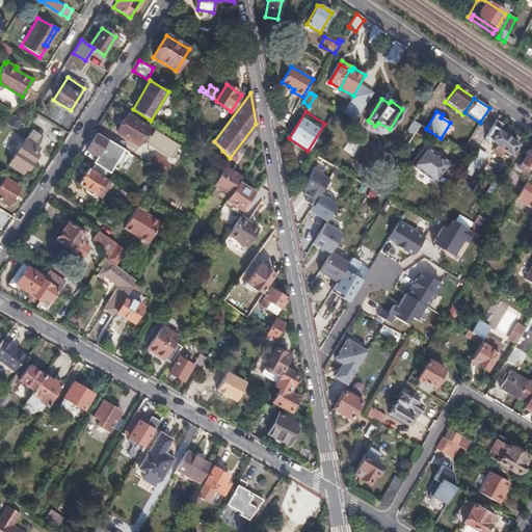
[(130,115),(118,133),(138,145),(143,137),(147,133),(150,128),(130,115)]
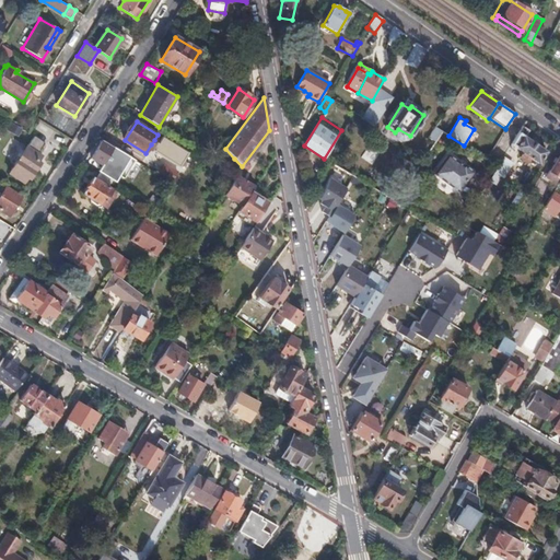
[(522,128),(511,146),(523,154),(521,160),(527,163),(529,163),(532,160),(538,164),(546,152),(523,136),(526,130),(522,128)]
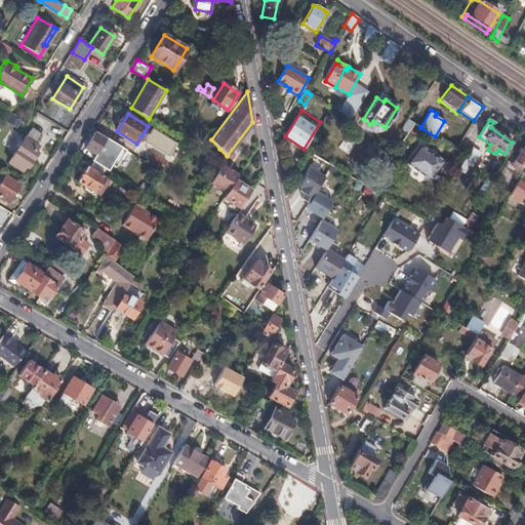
[(373,121),(370,124),(371,129),(376,133),(381,132),(385,127),(373,121)]
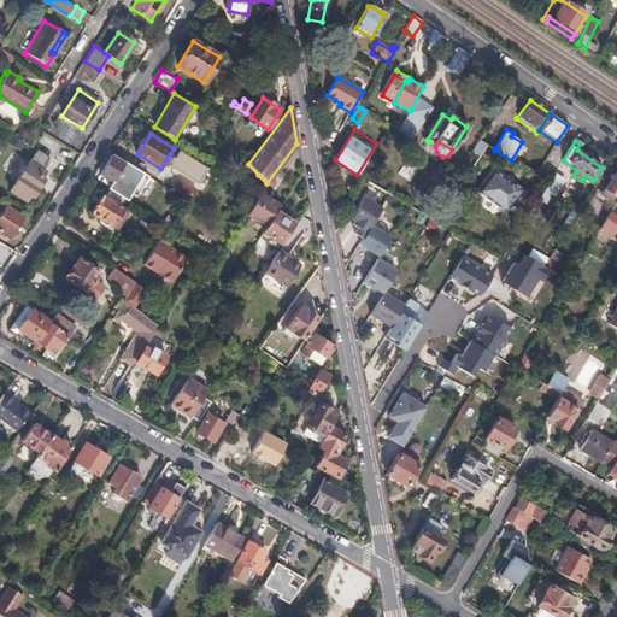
[(33,157),(47,166),(52,159),(37,150),(33,157)]
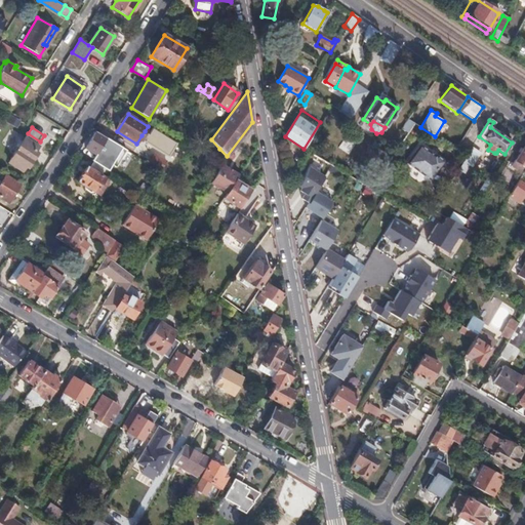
[(176,143),(154,127),(148,133),(145,131),(142,135),(145,137),(144,139),(168,155),(176,143)]
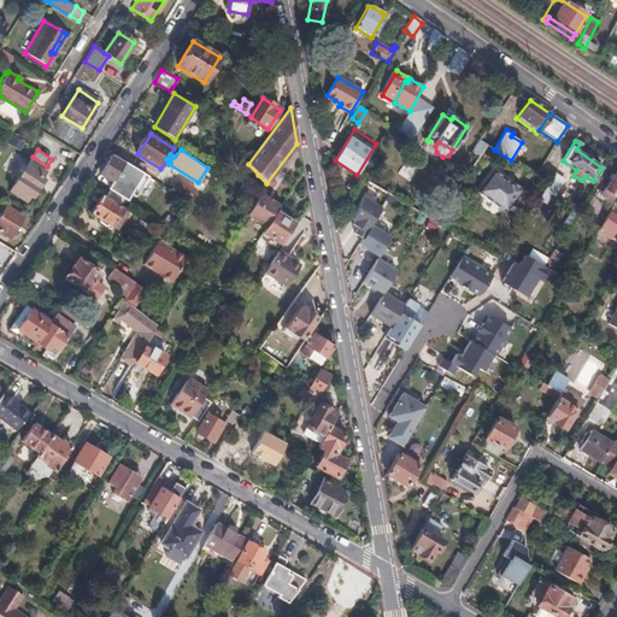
[(101,174),(112,181),(124,162),(113,154),(101,174)]
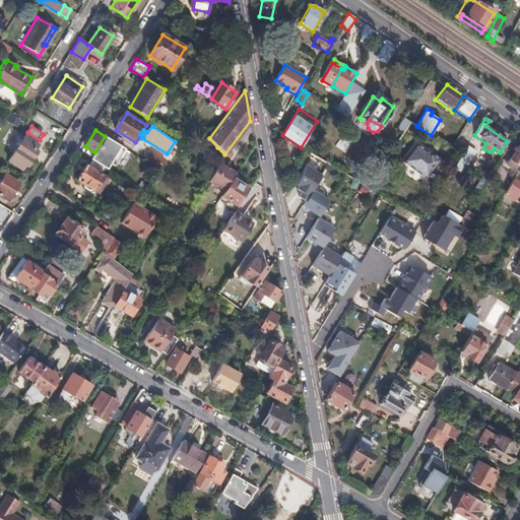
[(40,140),(27,132),(9,160),(22,169),(25,164),(28,166),(38,150),(35,148),(38,143),(40,140)]
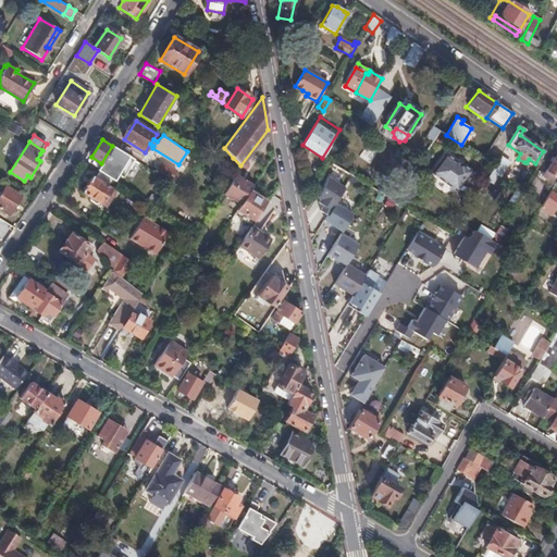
[(134,159),(112,146),(101,163),(98,168),(113,180),(119,172),(123,175),(134,159)]
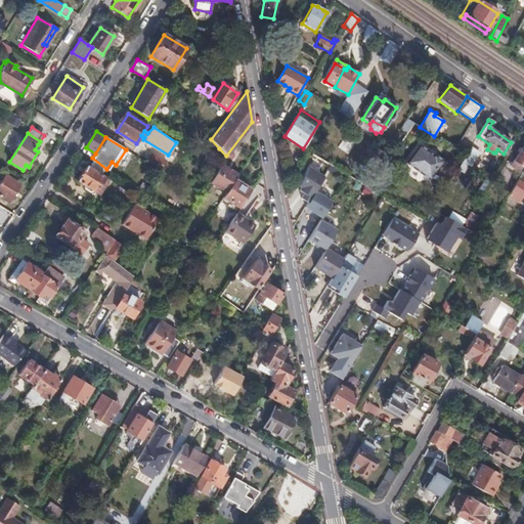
[(476,140),(462,162),(468,165),(481,143),(479,140),(478,141),(476,140)]
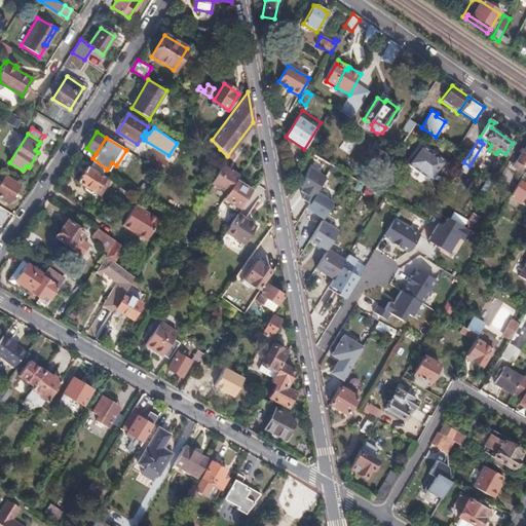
[(517,170),(521,173),(525,164),(525,141),(514,162),(520,165),(517,170)]
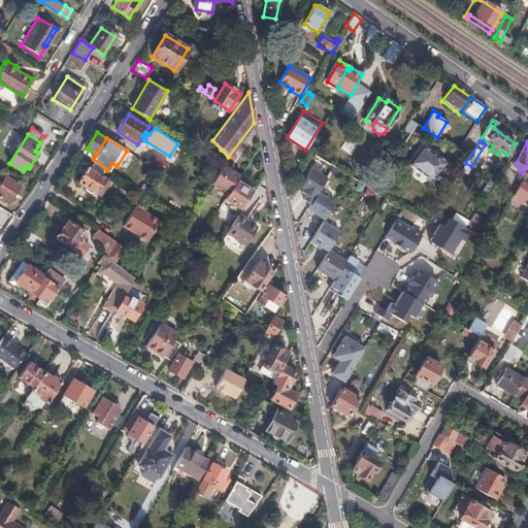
[(422,146),(408,164),(432,183),(447,163),(437,156),(436,157),(422,146)]
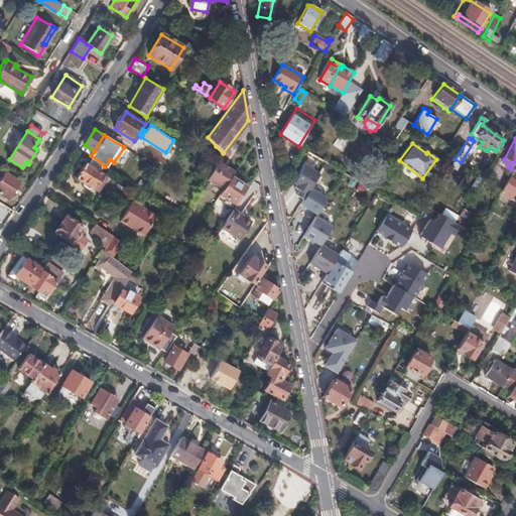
[(221,156),(223,153),(216,146),(214,148),(221,156)]
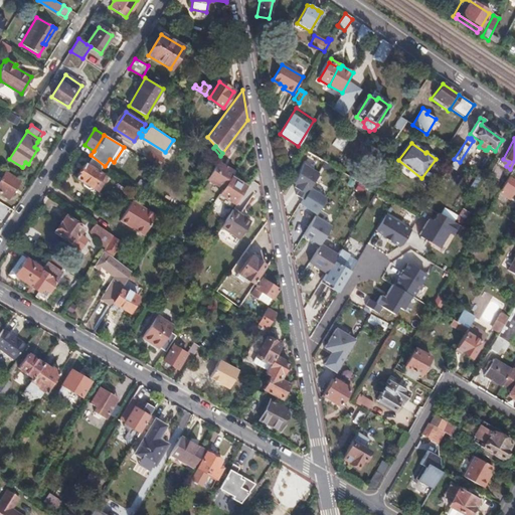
[(146,161),(156,168),(163,158),(152,151),(146,161)]
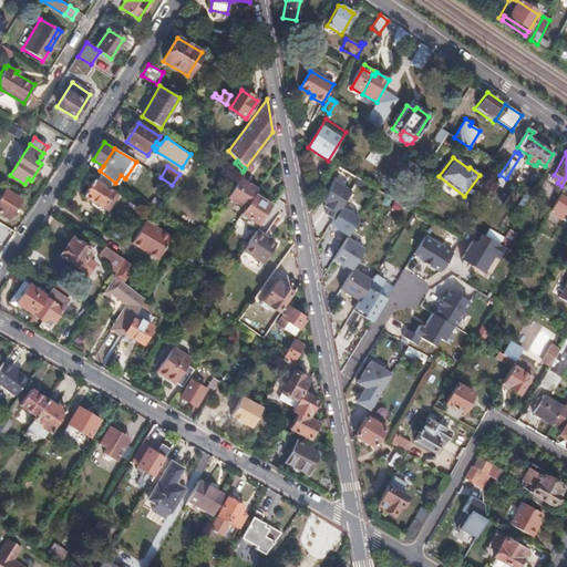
[(91,185),(86,191),(84,196),(92,200),(92,205),(98,208),(101,206),(107,210),(117,195),(111,191),(115,183),(112,182),(102,175),(98,182),(94,179),(91,185)]
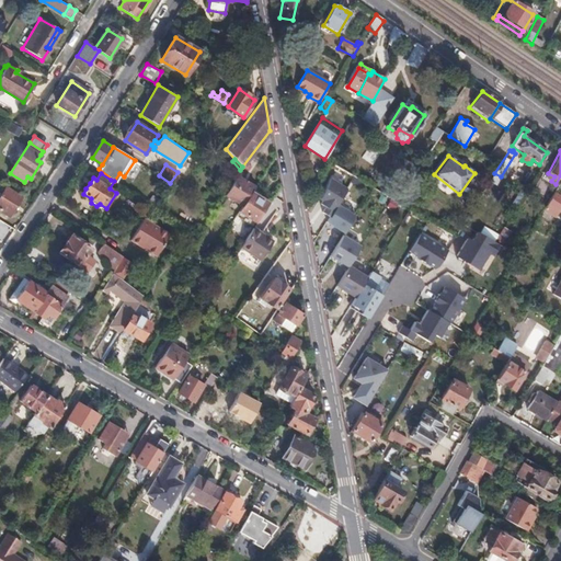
[(150,183),(164,192),(170,183),(159,175),(156,174),(150,183)]
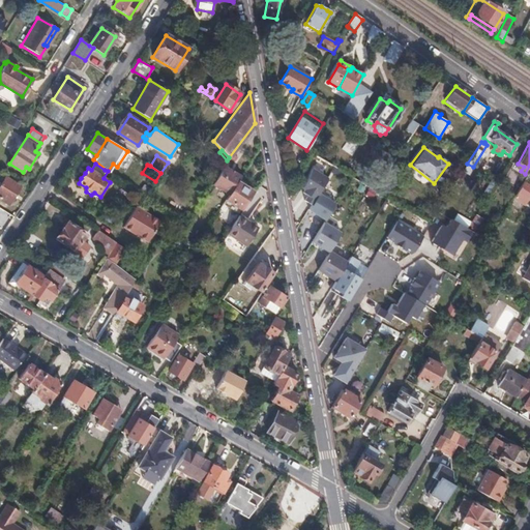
[(229,196),(237,182),(241,177),(224,166),(214,183),(212,185),(229,196)]
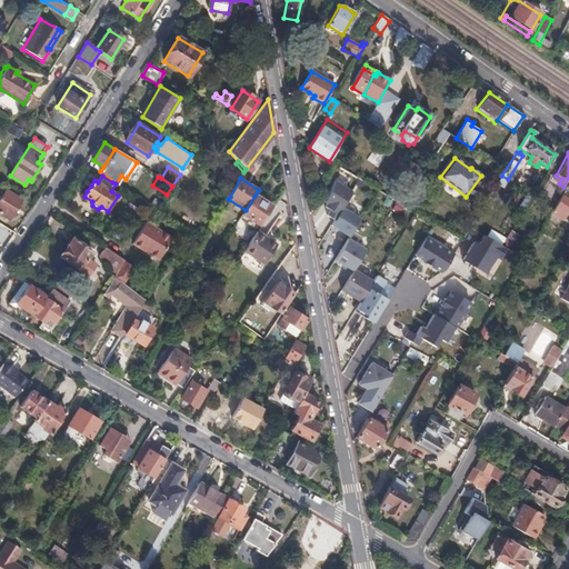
[(352,188),(336,178),(320,203),(337,212),(342,203),(352,188)]
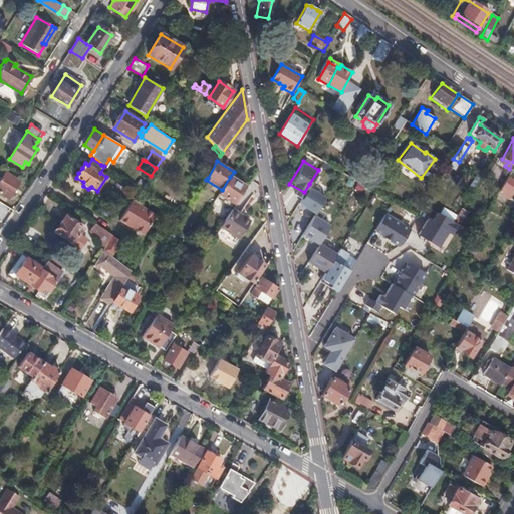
[(150,179),(151,176),(138,168),(135,166),(134,168),(150,179)]
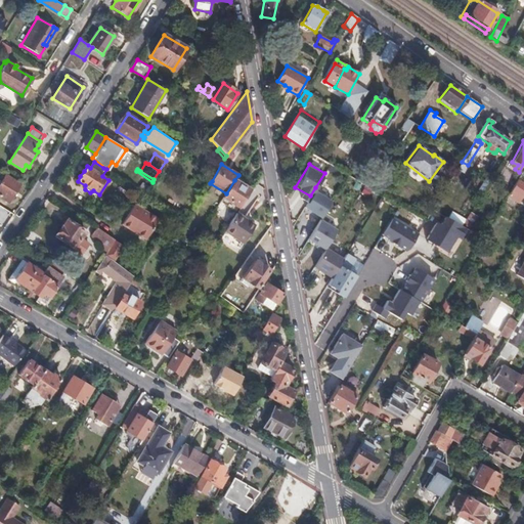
[(22,183),(6,174),(0,183),(0,197),(9,203),(22,183)]
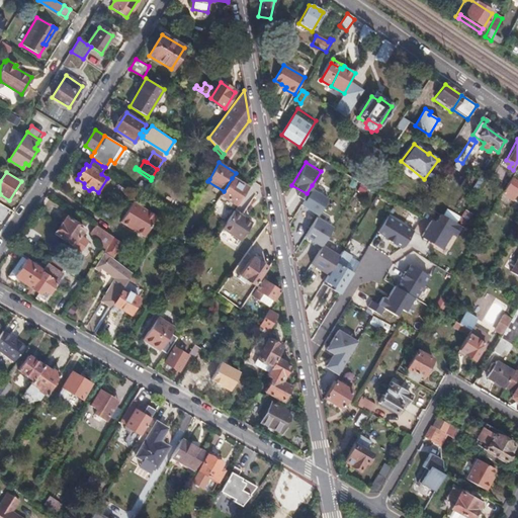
[(494,206),(502,211),(505,205),(512,209),(516,202),(513,200),(517,191),(517,180),(512,177),(494,206)]
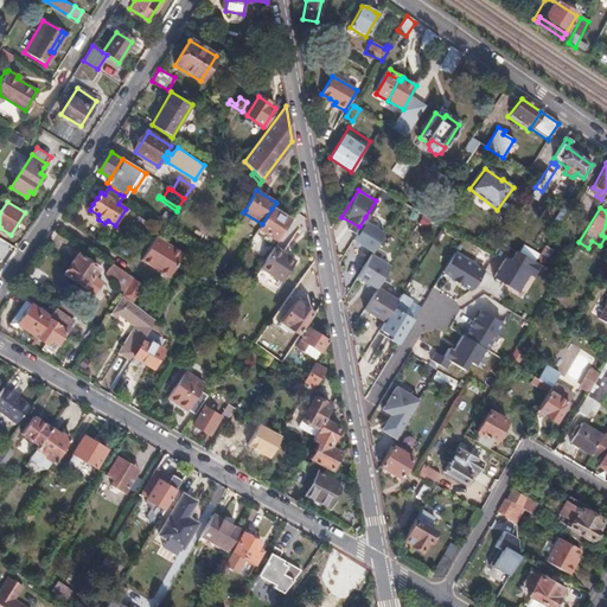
[(288,219),(272,209),(262,224),(259,228),(257,230),(274,241),(288,219)]
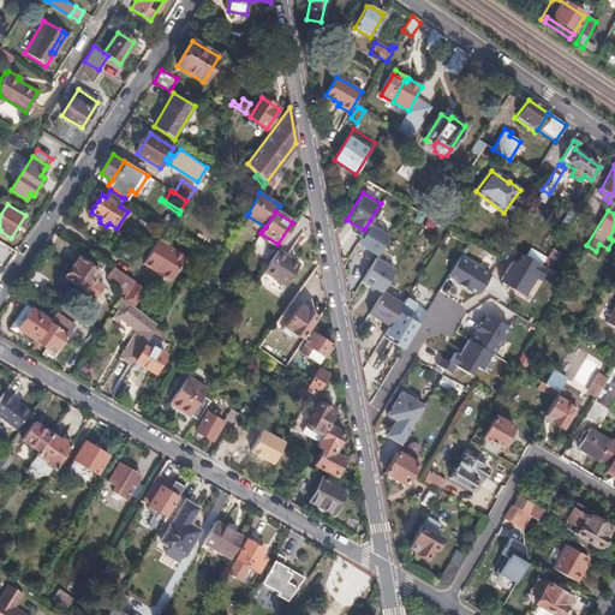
[(389,233),(370,220),(356,243),(377,256),(389,233)]
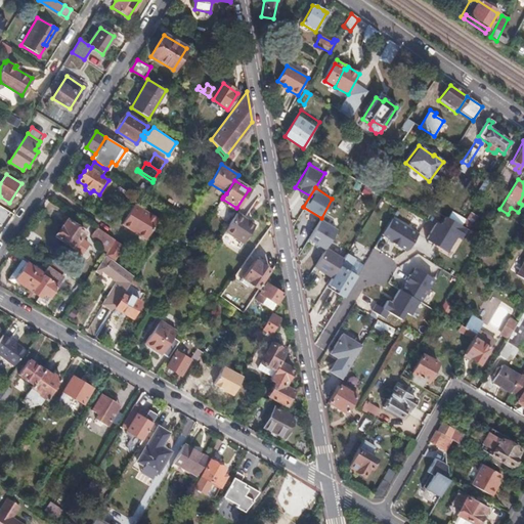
[(213,203),(218,206),(222,199),(223,197),(219,194),(213,203)]
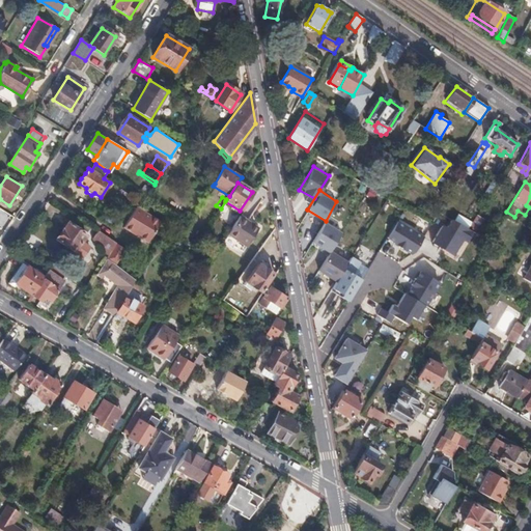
[(238,215),(240,211),(225,201),(221,208),(226,213),(228,208),(238,215)]
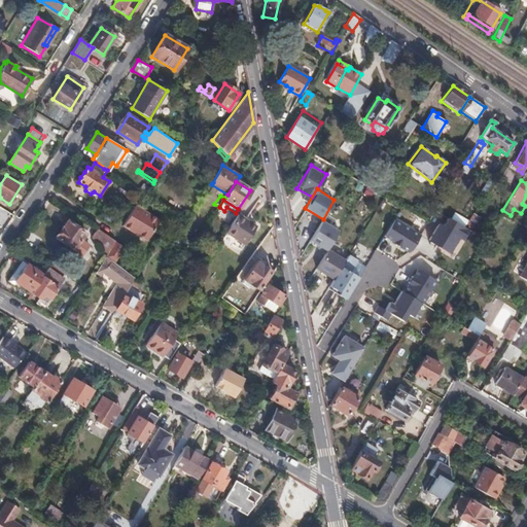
[(139,233),(138,235),(147,241),(160,221),(136,206),(124,225),(132,231),(134,229),(139,233)]
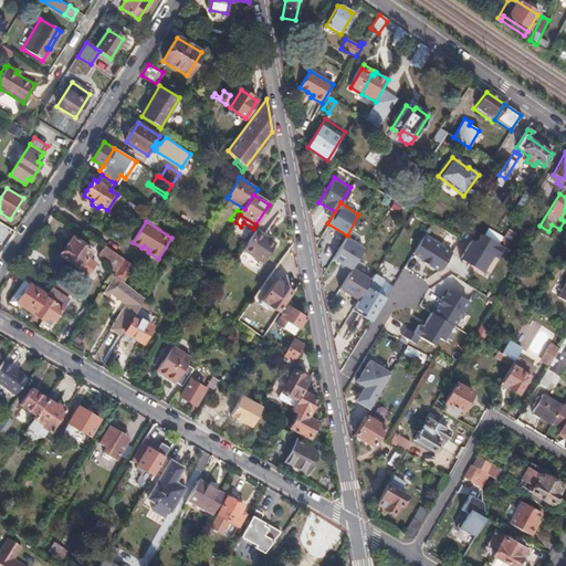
[(255,230),(242,250),(262,263),(276,243),(255,230)]
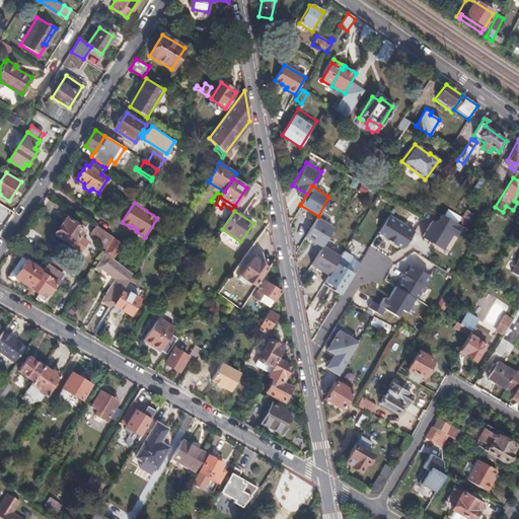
[(463,228),(473,233),(477,226),(471,223),(475,216),(465,211),(457,224),(463,228)]
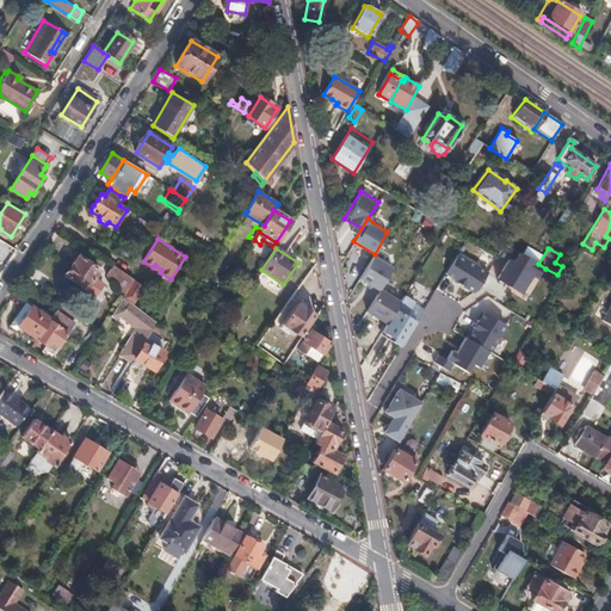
[(0,260),(7,265),(11,259),(0,252),(0,260)]
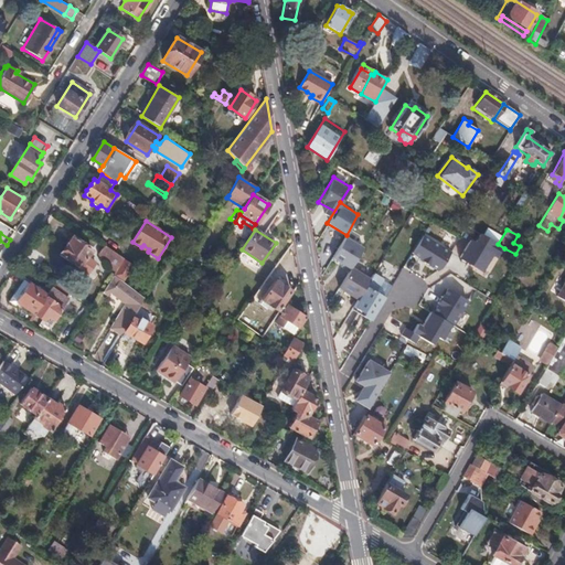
[(477,242),(471,238),(460,258),(481,273),(492,256),(499,258),(504,248),(498,244),(480,234),(477,242)]
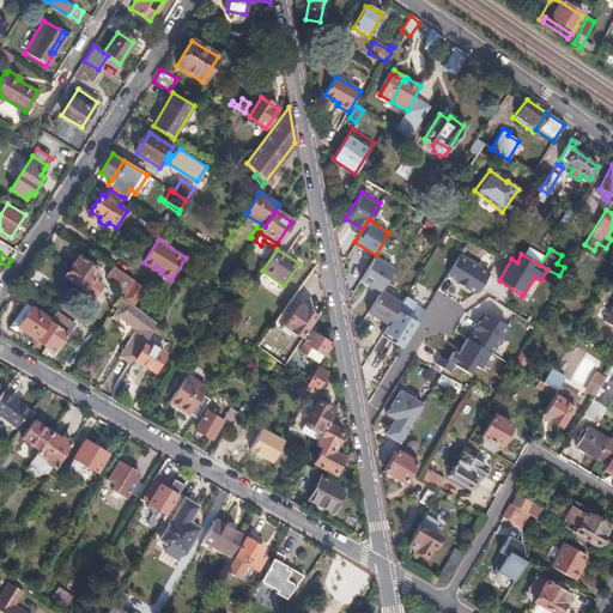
[(395,268),(376,255),(362,281),(382,290),(395,268)]
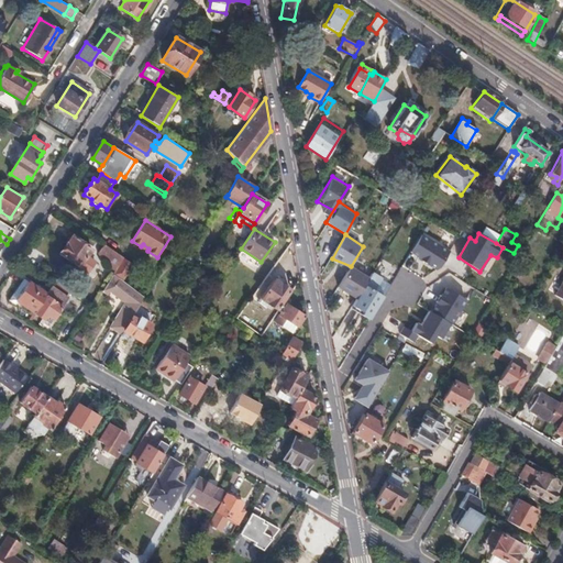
[(449,252),(421,235),(410,253),(418,257),(417,258),(435,271),(438,268),(449,252)]
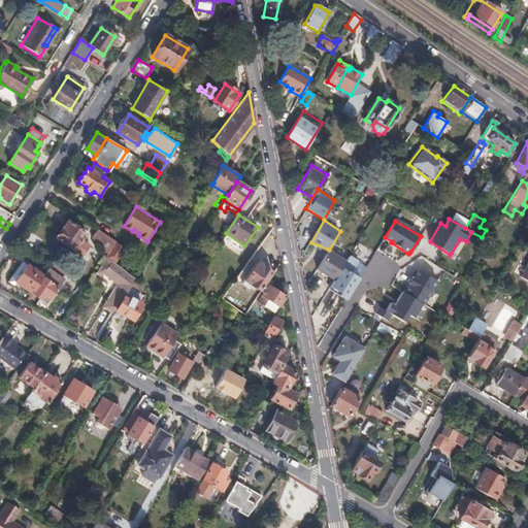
[(68,222),(57,237),(74,250),(85,234),(68,222)]
